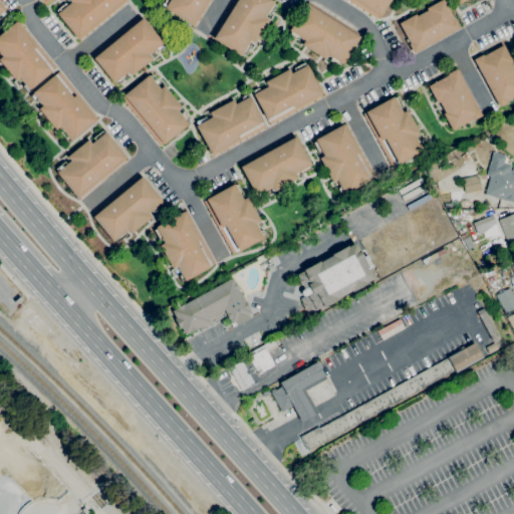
[(80,40),(78,38),(77,38),(57,14),(58,12),(56,10),(65,3),(67,5),(70,2),(68,0),(125,0),(126,1),(80,40)]
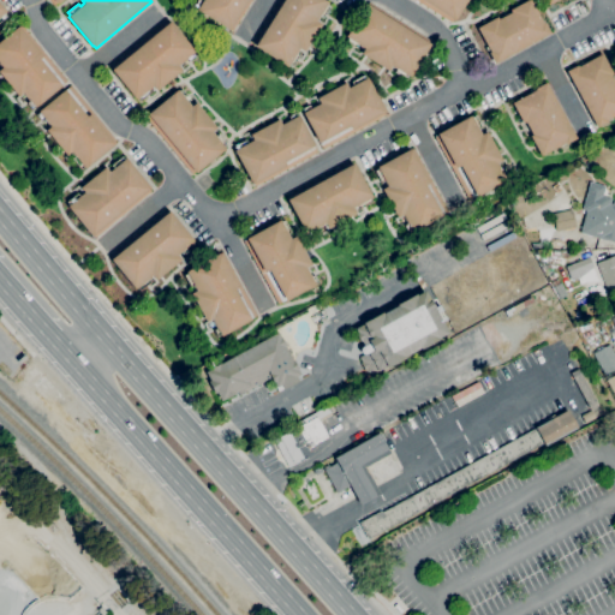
[(228,30),(196,10),(197,7),(195,6),(198,0),(251,0),(232,30),(230,29),(228,30)]
